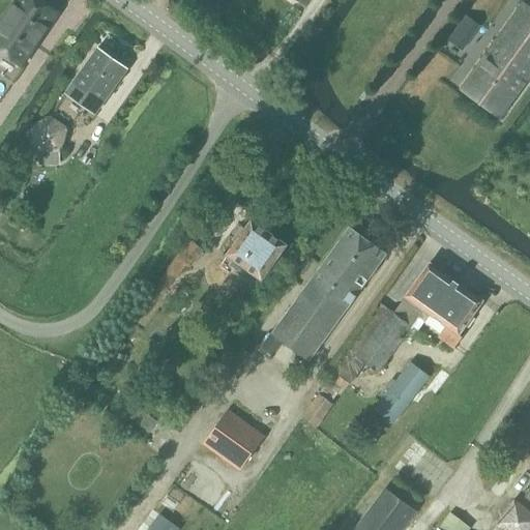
[(0,42),(25,61),(62,12),(46,0),(22,0),(1,28),(0,27),(0,42)]
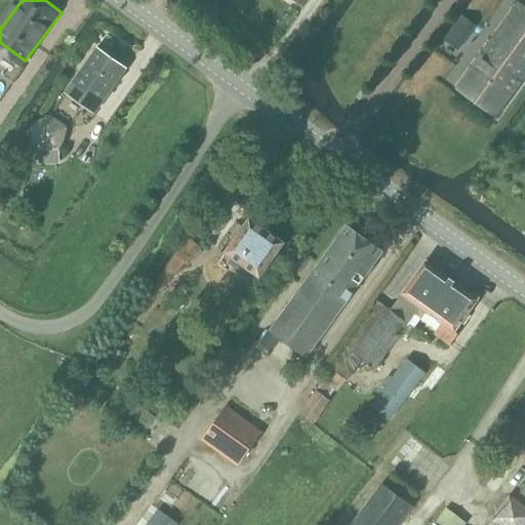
[(524,9),(519,4),(458,88),(496,116),(524,76),(524,9)]
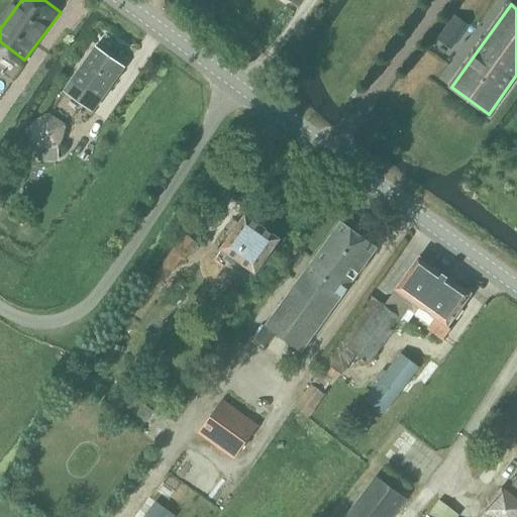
[(72,82),(65,92),(93,113),(125,69),(96,47),(72,82)]
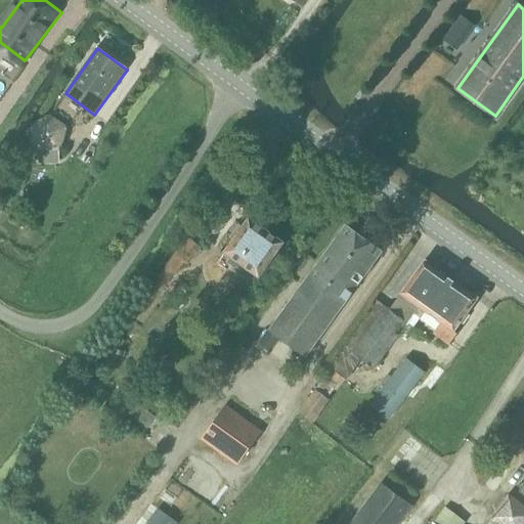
[(69,127),(49,113),(29,128),(36,150),(61,150),(69,127)]
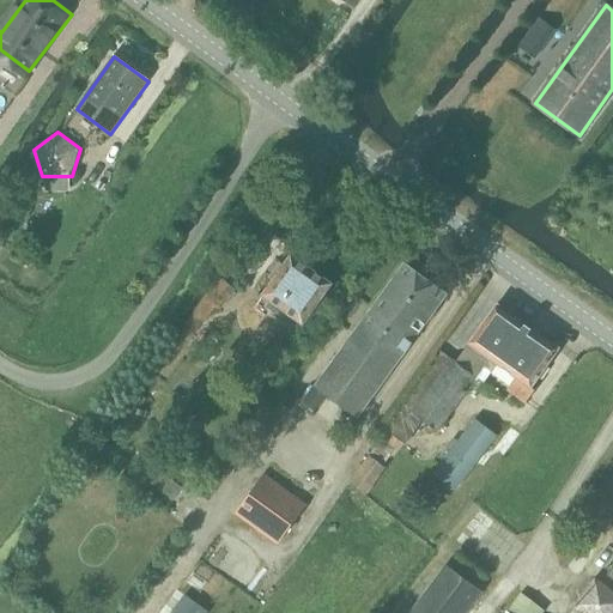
[(292,256),(265,296),(304,323),(332,284),(292,256)]
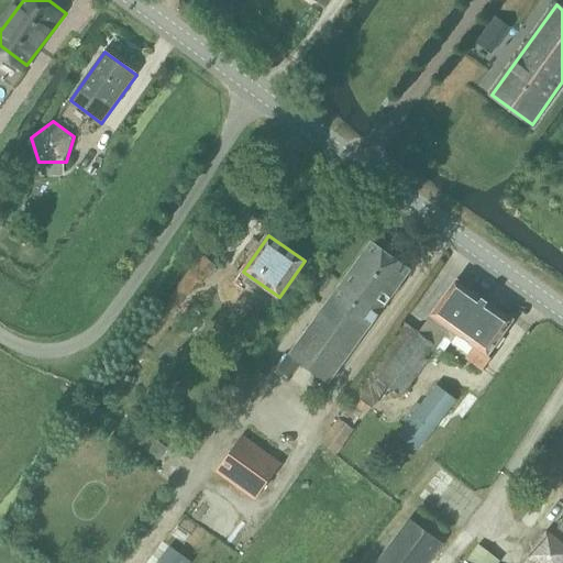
[(372,242),(289,356),(276,375),(287,383),(300,364),(329,385),(411,271),(372,242)]
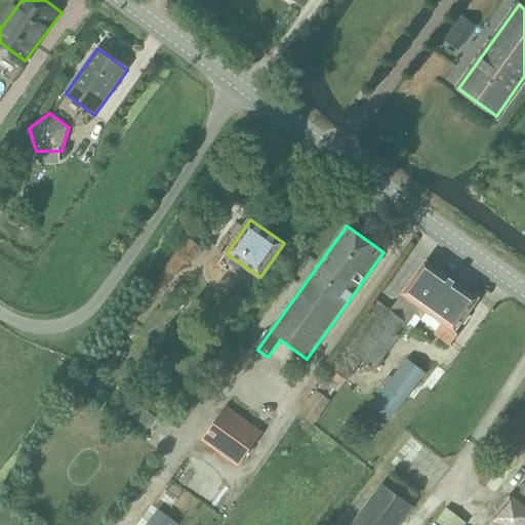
[(202,248),(189,238),(157,281),(166,288),(186,263),(190,266),(202,248)]
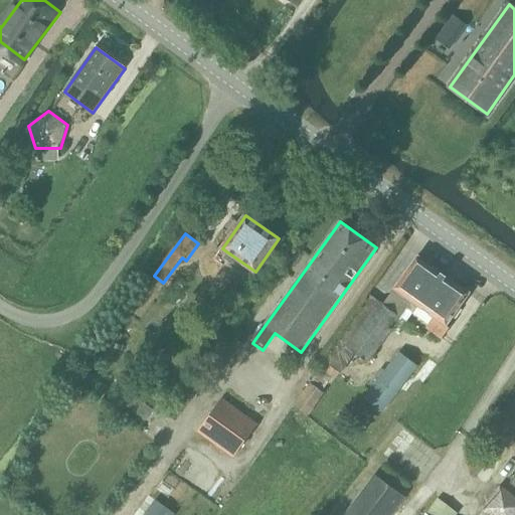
[(369,295),(321,361),(325,363),(311,383),(293,407),(308,418),(325,393),(323,391),(333,377),(335,379),(339,373),(341,374),(356,354),(366,362),(391,330),(396,334),(405,322),(407,323),(418,307),(433,317),(425,327),(442,339),(449,328),(446,326),(470,294),(417,256),(383,305),(369,295)]
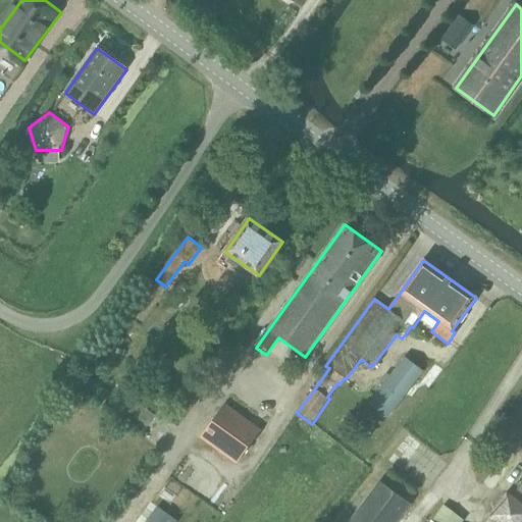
[(370,406),(387,417),(420,371),(404,360),(370,406)]
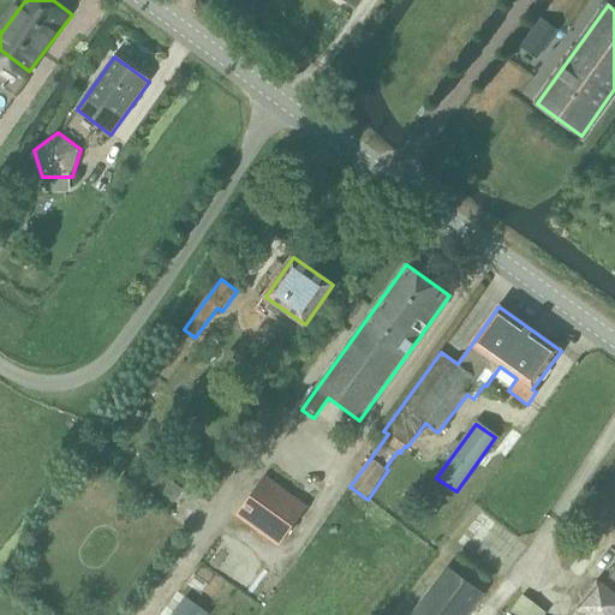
[(237,517),(280,547),(306,508),(264,478),(237,517)]
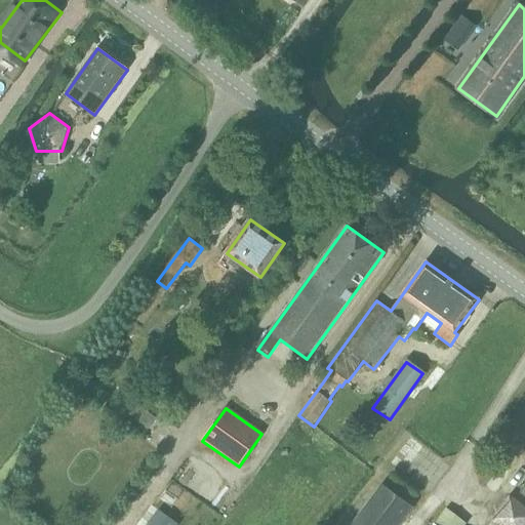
[(380,483),(349,524),(400,524),(413,508),(380,483)]
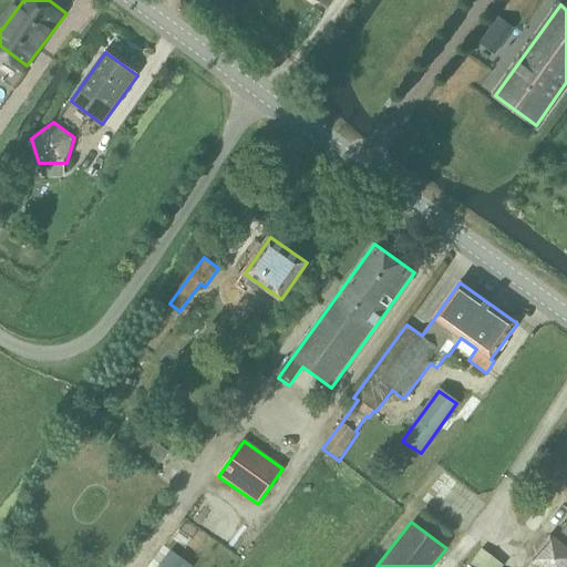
[(531,560),(538,566),(566,566),(566,545),(552,534),(531,560)]
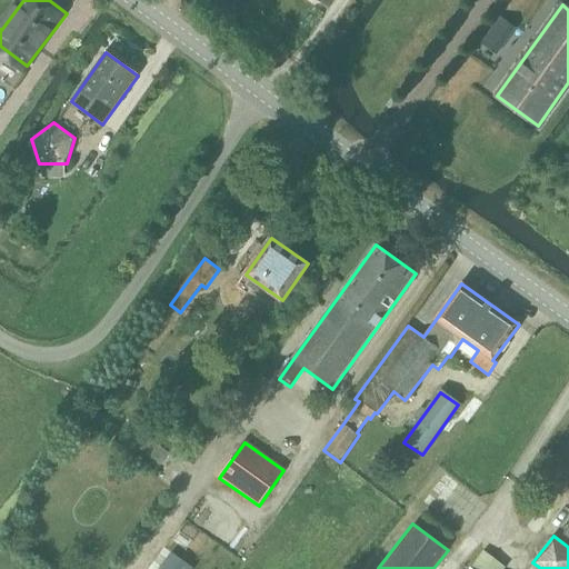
[(170,551),(157,568),(192,568),(193,568),(170,551)]
